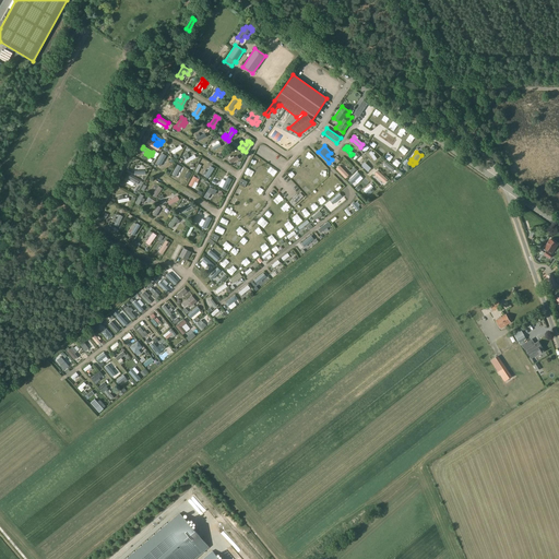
[(155,166),(159,168),(159,167),(165,158),(161,156),(155,166)]
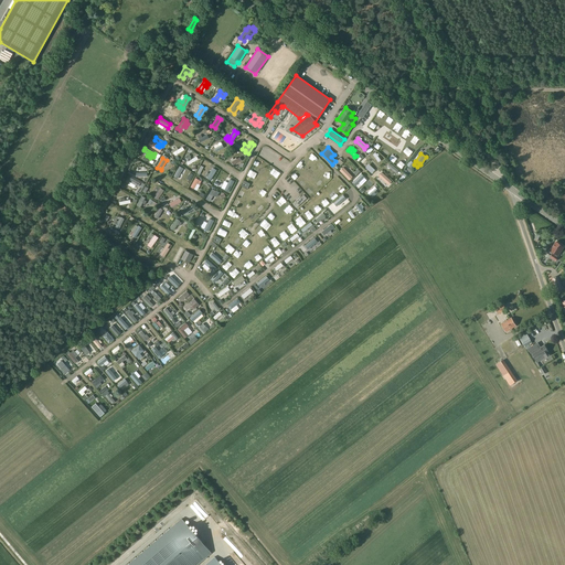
[(387,164),(387,167),(393,171),(392,173),(394,174),(395,173),(396,173),(398,170),(390,163),(387,164)]
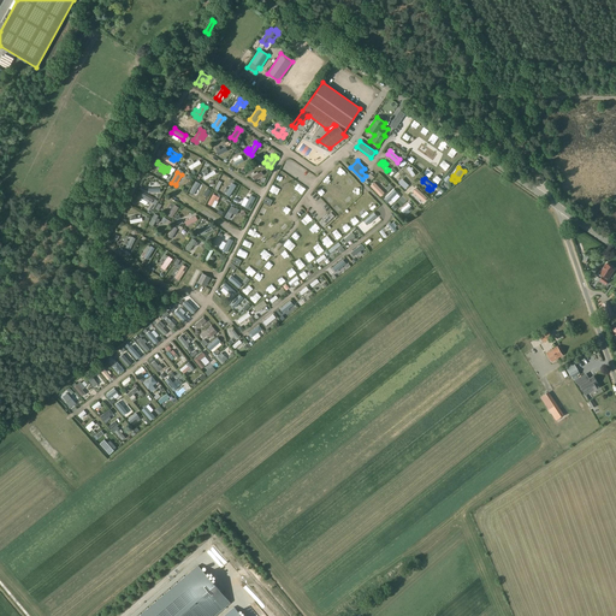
[(406,190),(409,185),(402,179),(398,183),(406,190)]
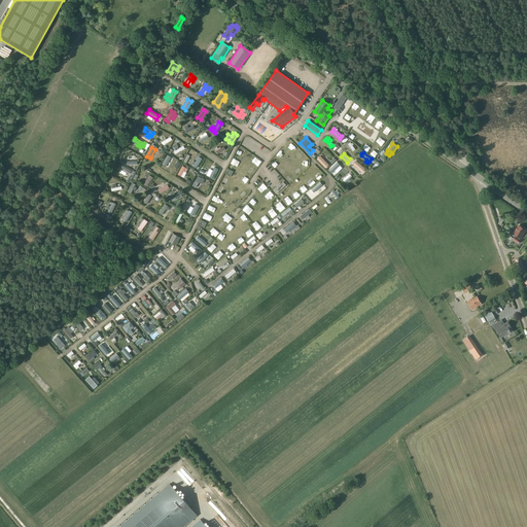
[(162,166),(165,167),(170,157),(167,155),(162,166)]
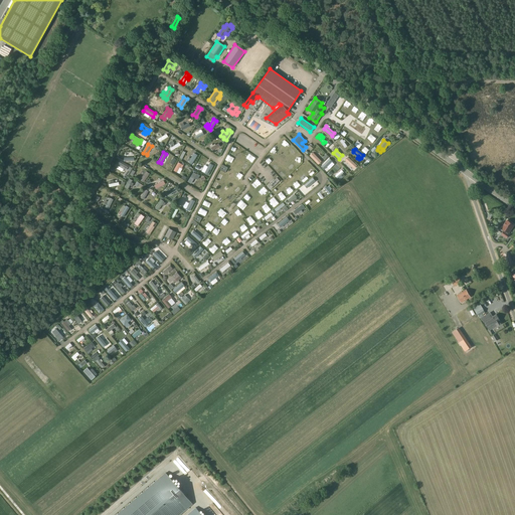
[(191,165),(197,155),(194,153),(190,158),(189,157),(187,160),(189,161),(188,162),(191,165)]
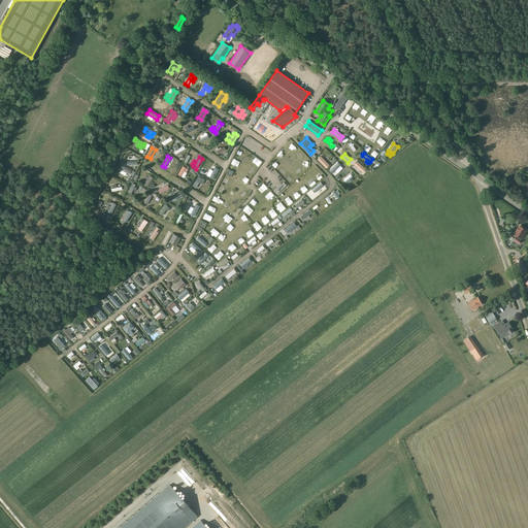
[(326,169),(329,166),(321,157),(317,160),(326,169)]
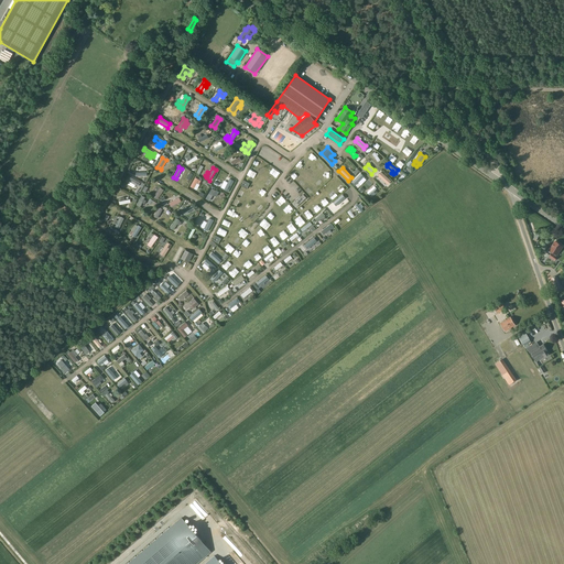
[(130,177),(128,181),(129,182),(134,185),(138,186),(140,183),(130,177)]
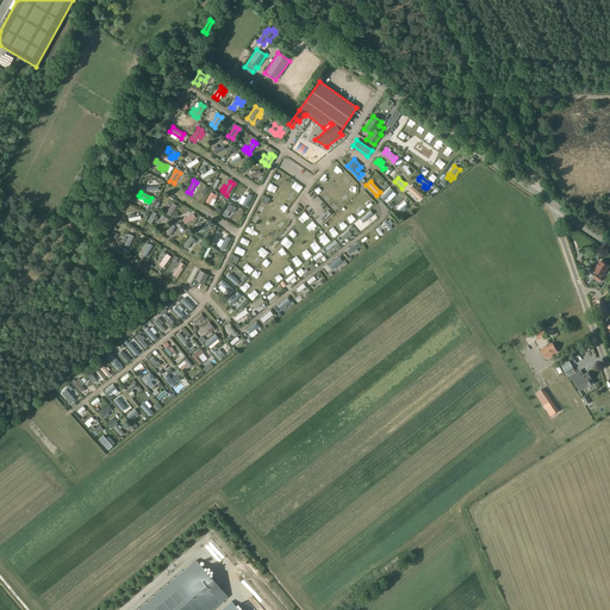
[(211,192),(205,203),(209,204),(212,198),(216,199),(217,195),(211,192)]
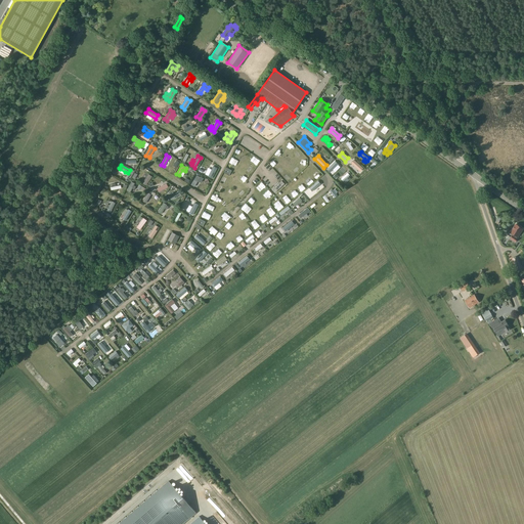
[(212,179),(217,169),(213,167),(208,177),(212,179)]
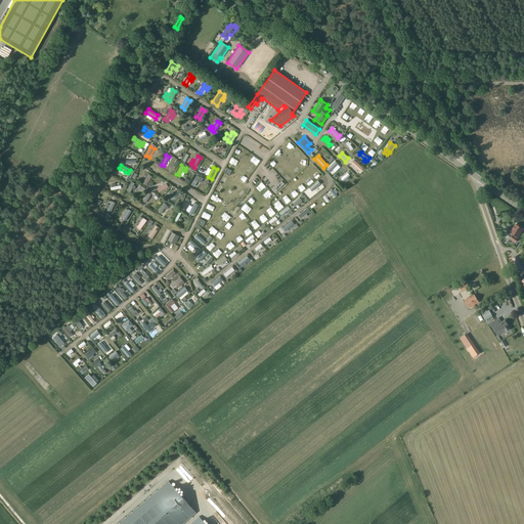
[(332,169),(330,170),(330,171),(335,177),(336,177),(338,175),(332,169)]
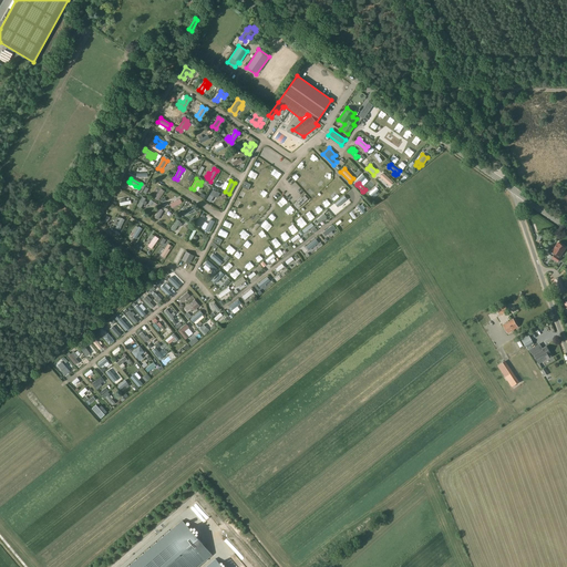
[(377,192),(378,189),(375,187),(369,194),(371,196),(373,198),(377,195),(377,194),(378,193),(377,192)]
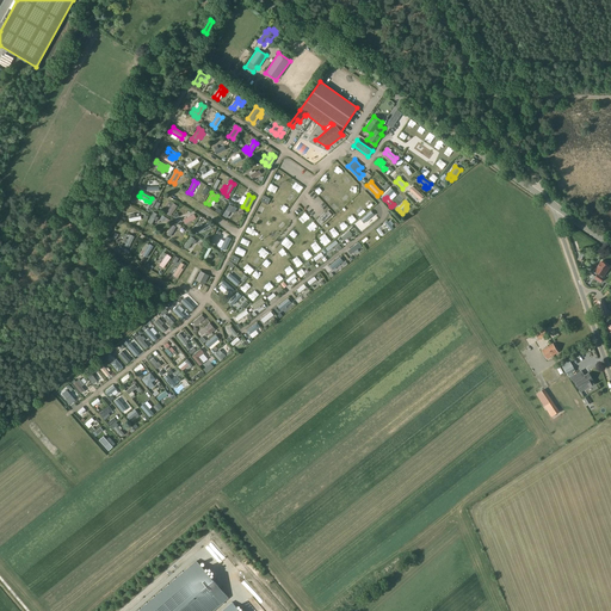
[(173,203),(166,214),(170,216),(177,207),(173,203)]
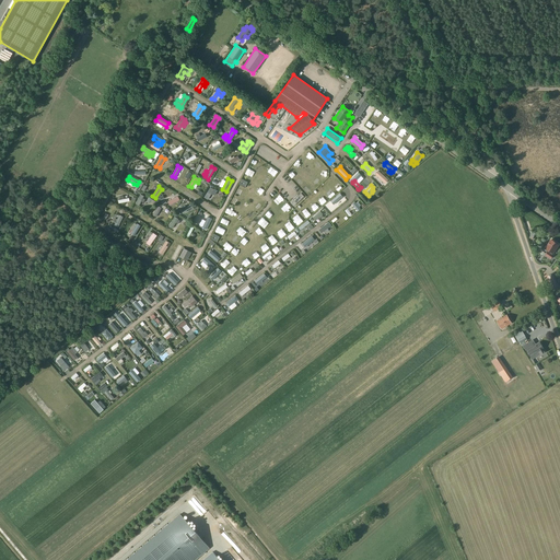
[(208,200),(213,189),(210,187),(203,198),(208,200)]
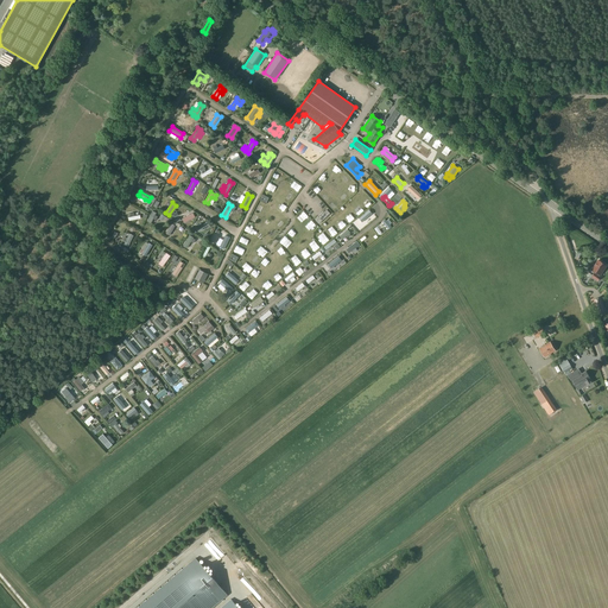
[(318,223),(330,214),(327,210),(315,220),(318,223)]
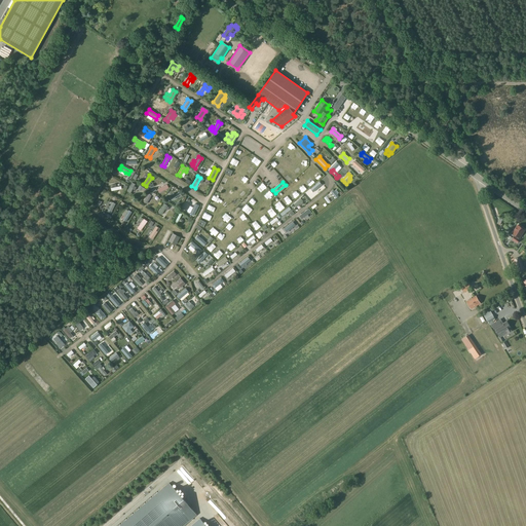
[(134,186),(135,184),(132,183),(127,191),(130,193),(133,189),(135,190),(137,187),(134,186)]
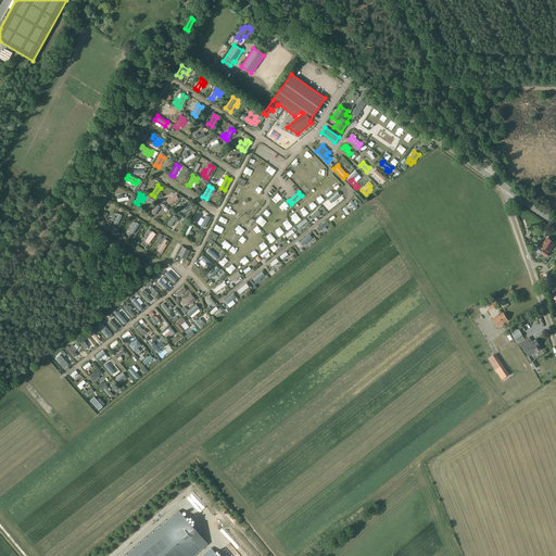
[(335,203),(339,197),(336,194),(329,205),(332,206),(333,205),(335,206),(336,204),(335,203)]
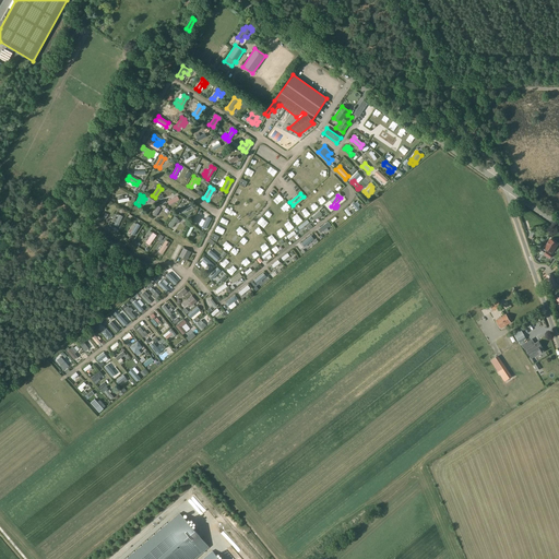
[(320,199),(316,203),(321,209),(325,205),(320,199)]
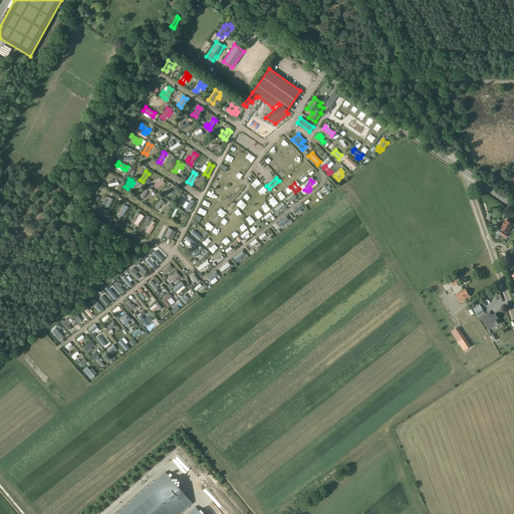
[(171,190),(170,189),(165,192),(168,197),(178,192),(176,189),(171,191),(171,190)]
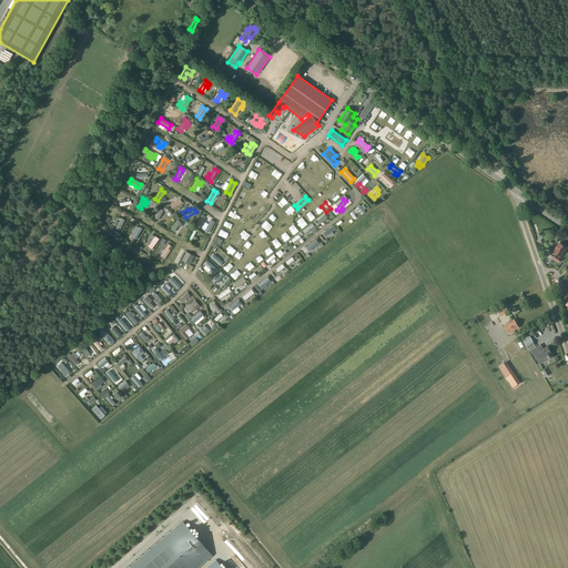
[(324,214),(317,221),(320,224),(324,220),(325,222),(327,220),(326,219),(327,217),(324,214)]
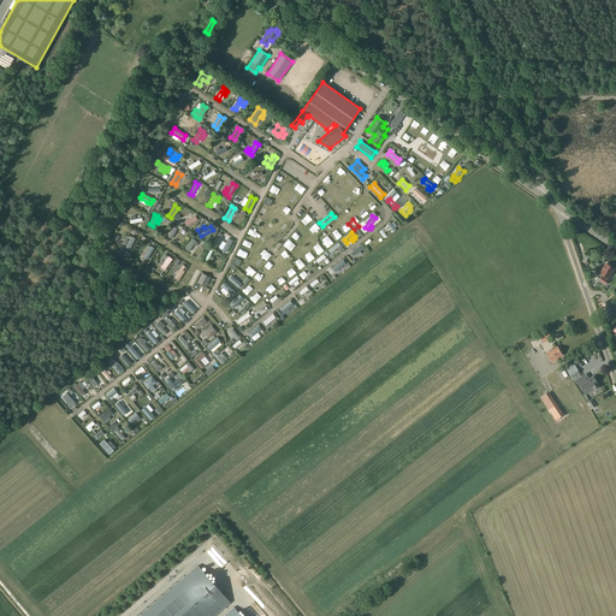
[(336,234),(332,237),(337,244),(342,242),(336,234)]
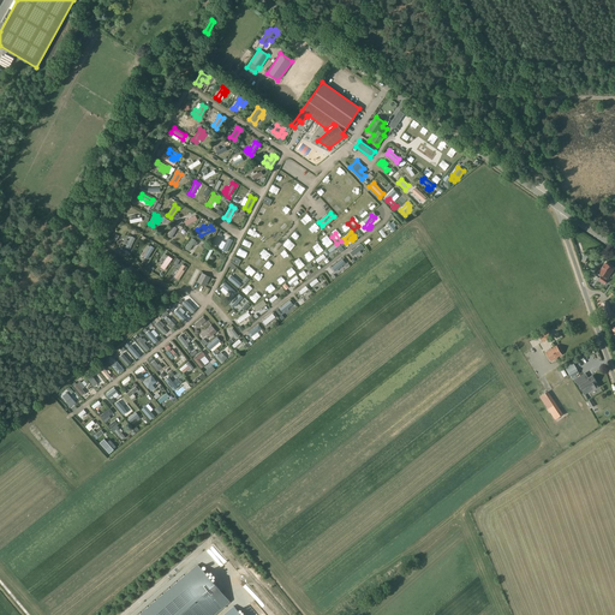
[(126,240),(125,244),(126,244),(125,248),(130,250),(135,239),(130,237),(129,242),(126,240)]
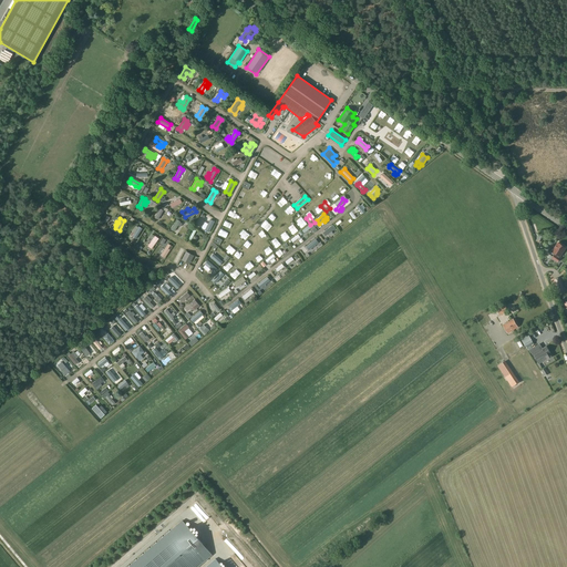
[(174,232),(178,226),(179,227),(182,224),(179,223),(181,222),(176,219),(171,229),(174,232)]
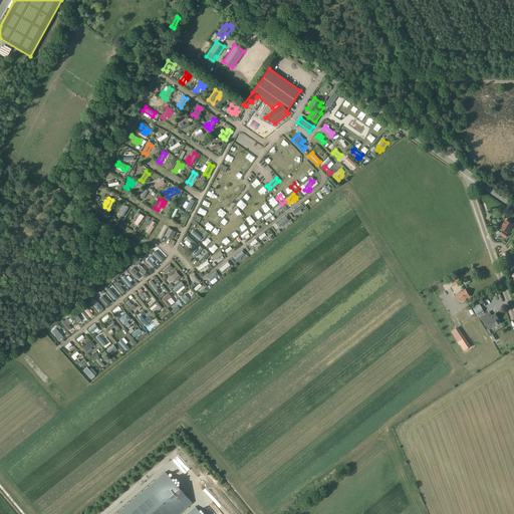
[(301,204),(292,211),(295,214),(304,207),(301,204)]
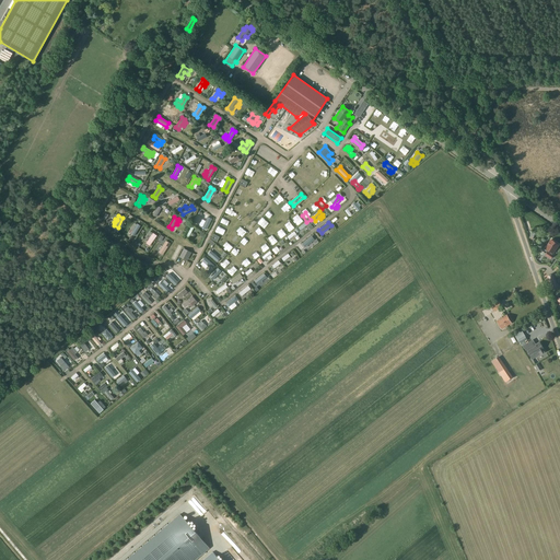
[(140,226),(137,223),(132,231),(130,230),(129,231),(131,232),(130,234),(133,236),(140,226)]
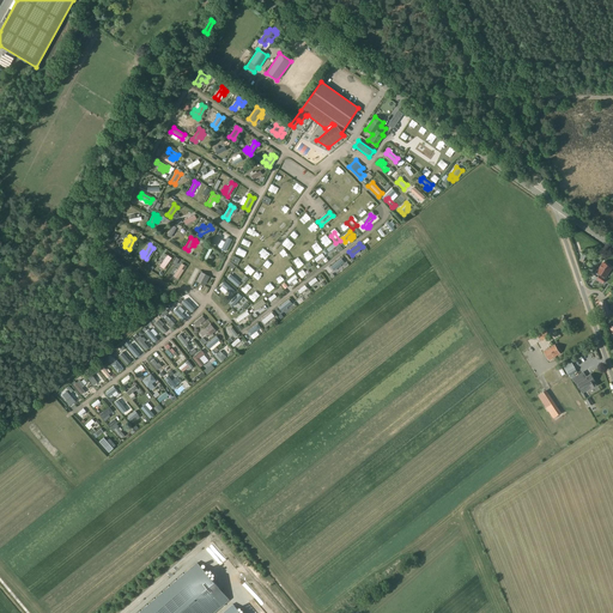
[(167,256),(165,258),(164,256),(159,263),(161,265),(159,267),(163,269),(170,260),(167,256)]
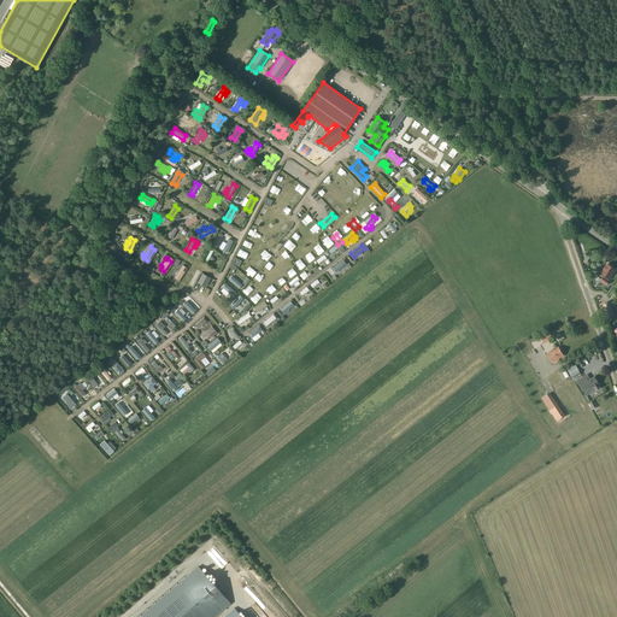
[(346,265),(344,260),(333,269),(336,274),(346,265)]
